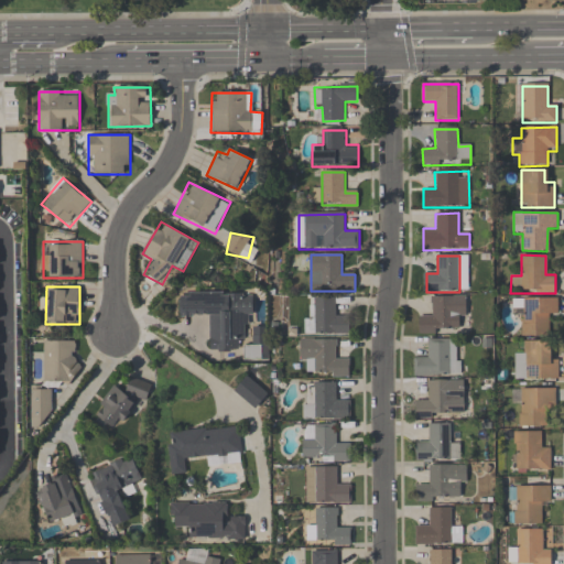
[(255,316),(255,293),(180,292),(180,316),(210,316),(209,351),(238,353),(238,342),(245,342),(245,316),(255,316)]
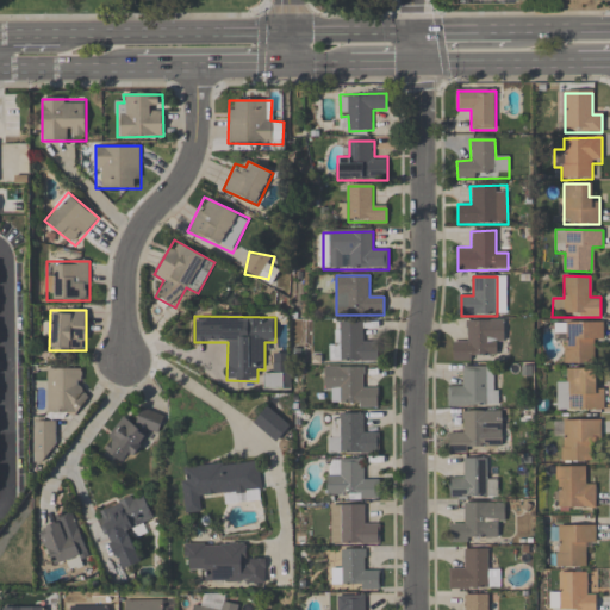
[(504,349),(504,321),(466,321),(466,343),(453,343),(453,361),(493,361),(493,349),(504,349)]
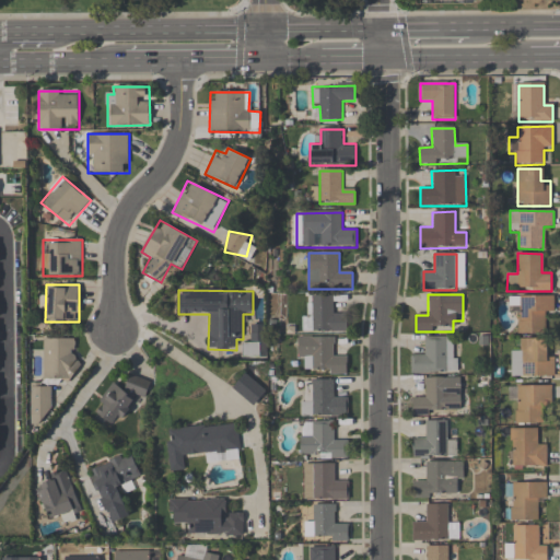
[(544,319),(553,319),(553,295),(517,295),(517,333),(544,333),(544,319)]
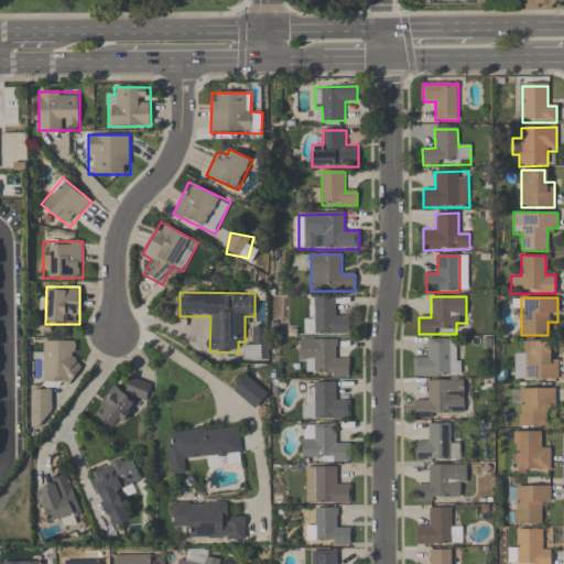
[(349,335),(349,315),(336,315),(336,300),(308,300),(308,335),(349,335)]
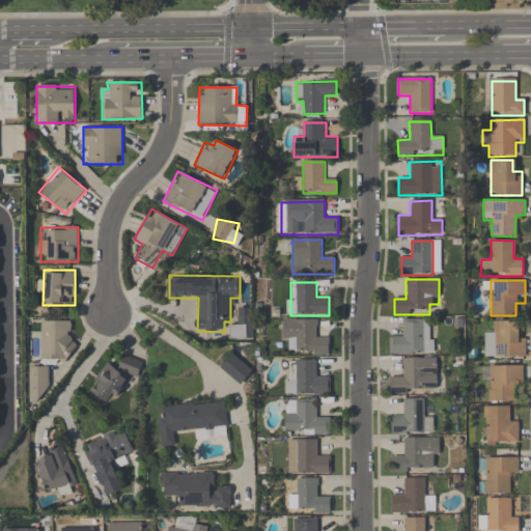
[(390,354),(434,354),(434,319),(402,319),(402,337),(390,337),(390,354)]
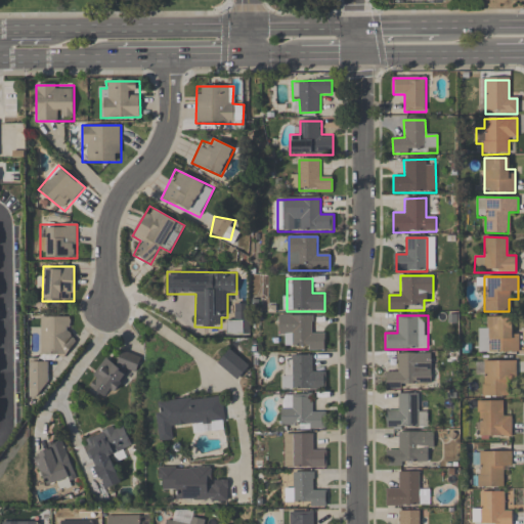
[(314,316),(279,316),(279,337),(290,337),(290,350),(325,350),(325,334),(313,334),(314,316)]
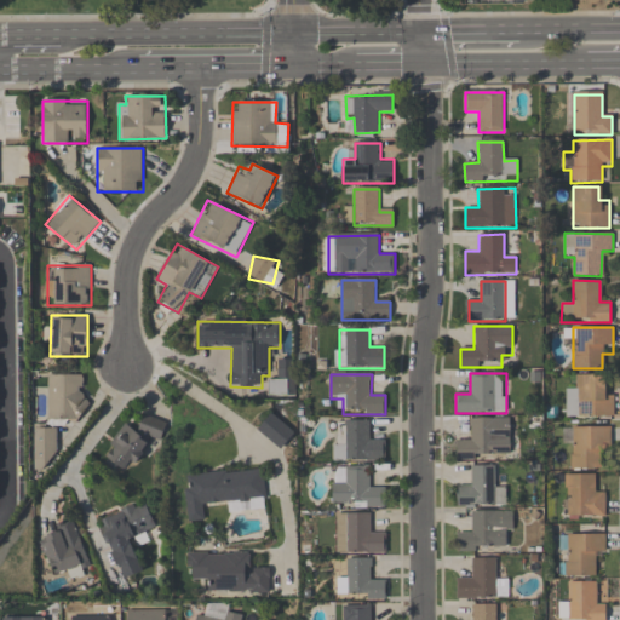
[(614,418),(614,391),(604,391),(604,374),(578,374),(578,389),(566,389),(566,418),(614,418)]
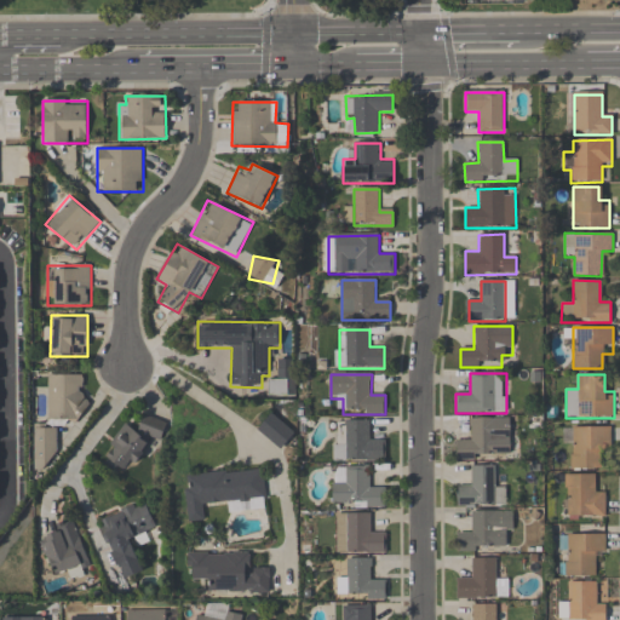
[(47,375),(47,420),(85,420),(85,375),(47,375)]
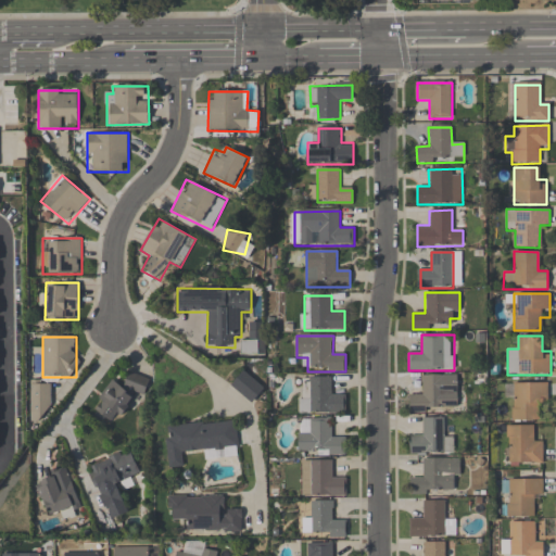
[(260,342),(241,342),(241,354),(260,354),(260,342)]
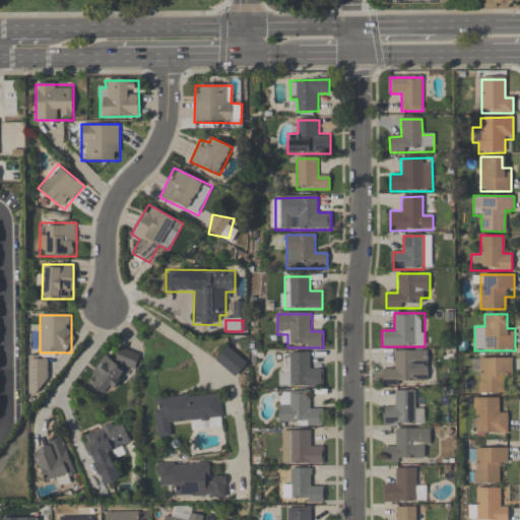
[(245,362),(228,346),(215,362),(233,376),(245,362)]
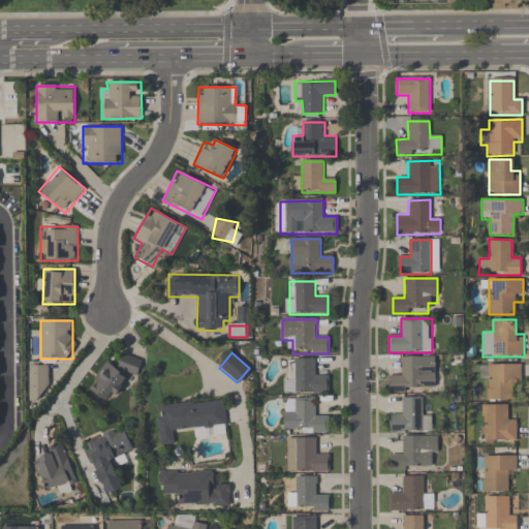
[(127,374),(136,378),(144,363),(123,353),(117,369),(103,363),(88,396),(113,406),(127,374)]
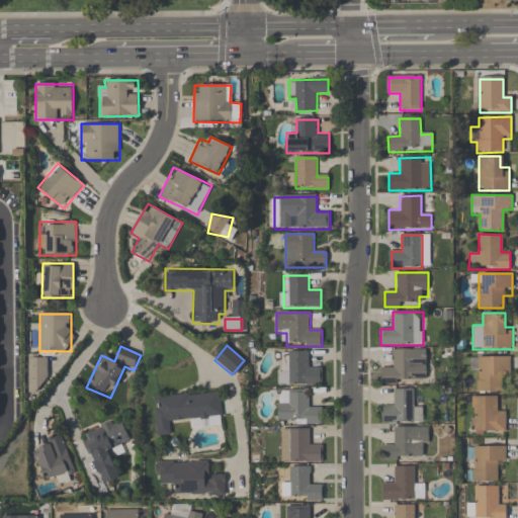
[(427,350),(393,350),(393,368),(380,369),(381,382),(427,382),(427,350)]
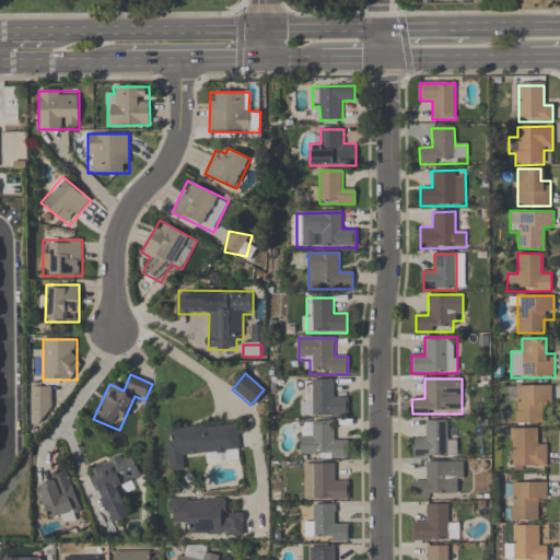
[(348,417),(348,395),(335,395),(335,381),(303,381),(303,417),(348,417)]
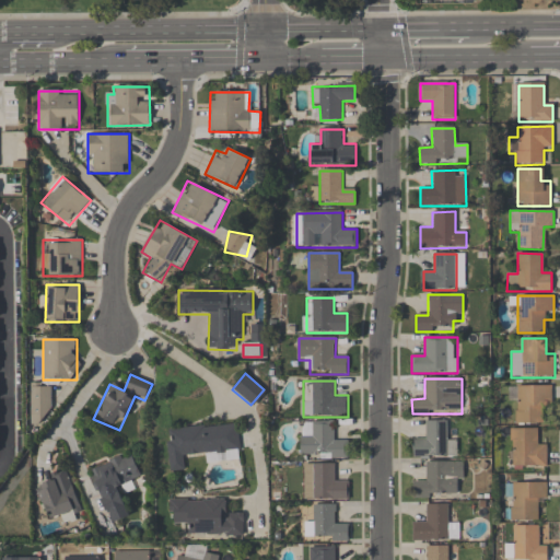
[(516,403),(516,423),(540,423),(540,407),(551,407),(551,385),(510,385),(510,403),(516,403)]
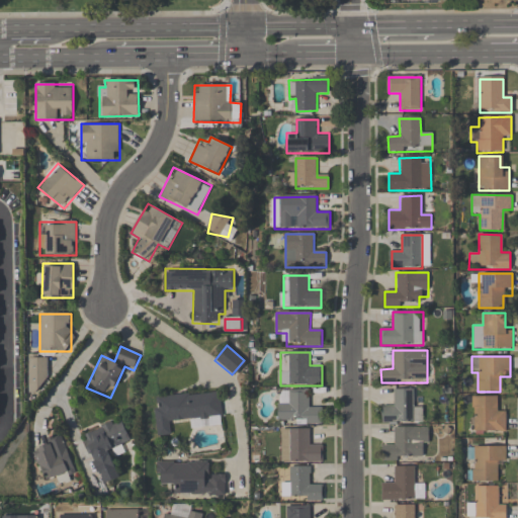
[(28,358),(28,392),(46,392),(46,358),(28,358)]
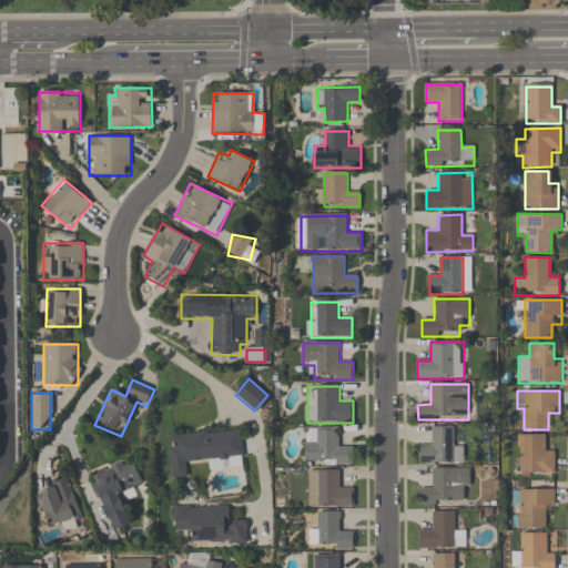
[(341,447),(341,427),(314,427),(315,439),(304,439),(305,466),(353,465),(353,447),(341,447)]
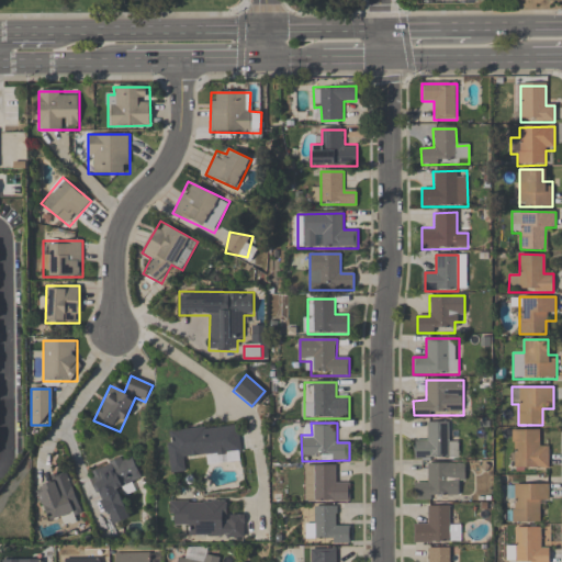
[(458,437),(449,437),(449,423),(427,423),(427,440),(414,440),(414,459),(458,459),(458,437)]
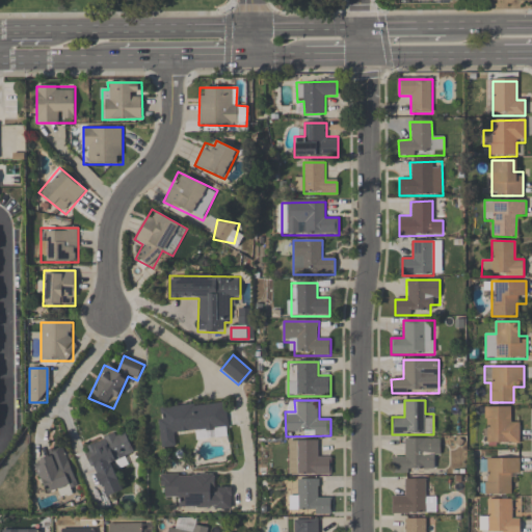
[(164,448),(176,448),(175,434),(200,432),(200,439),(229,436),(225,403),(160,408),(164,448)]
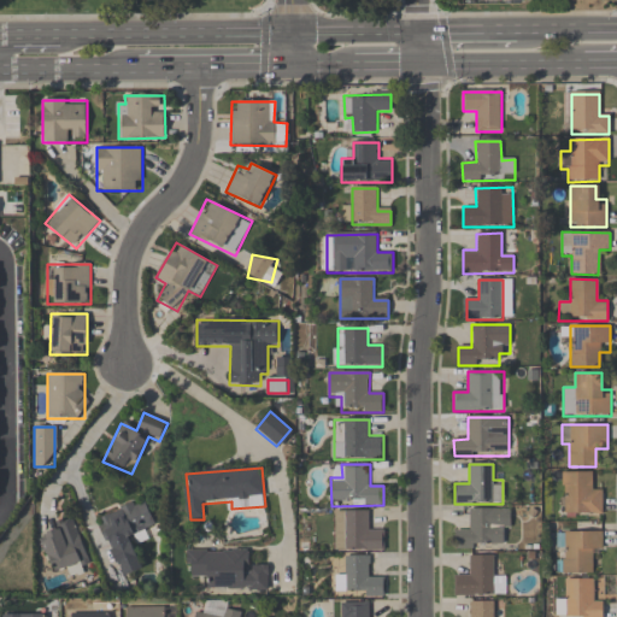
[(563,515),(603,513),(601,486),(591,486),(591,472),(563,472),(563,515)]
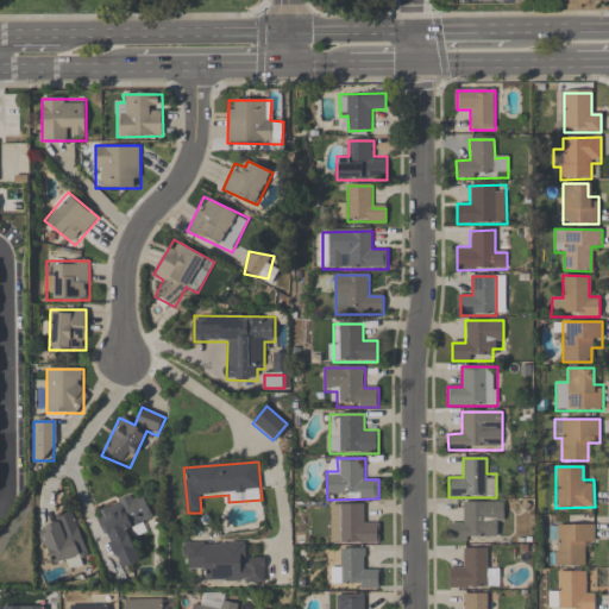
[(96,510),(120,570),(142,562),(131,535),(144,531),(140,523),(152,520),(142,493),(96,510)]
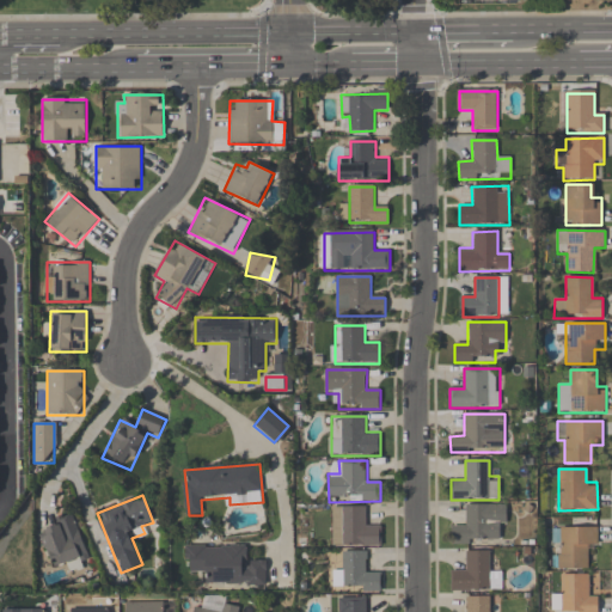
[(507,505),(463,505),(464,526),(452,526),(452,543),(499,542),(499,530),(507,530),(507,505)]
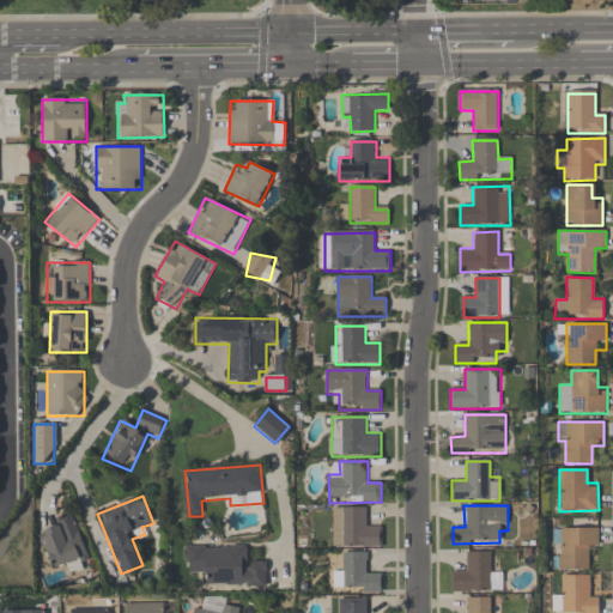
[(332,508),(332,547),(381,547),(381,522),(369,522),(369,508),(332,508)]
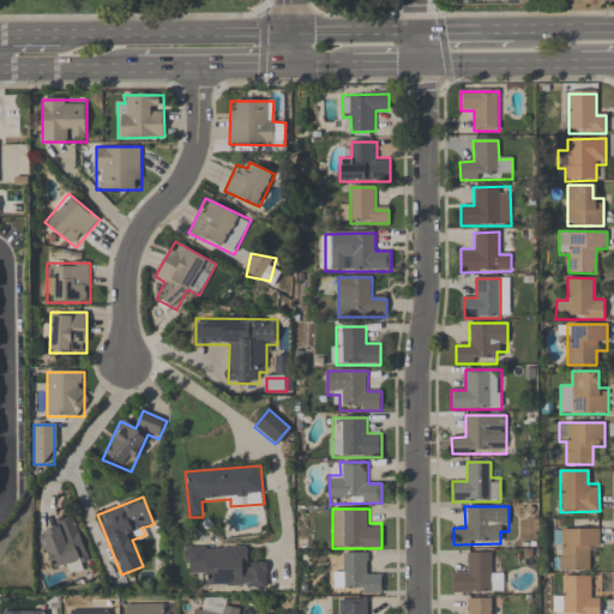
[(53,570),(66,565),(70,572),(91,564),(73,516),(37,529),(53,570)]
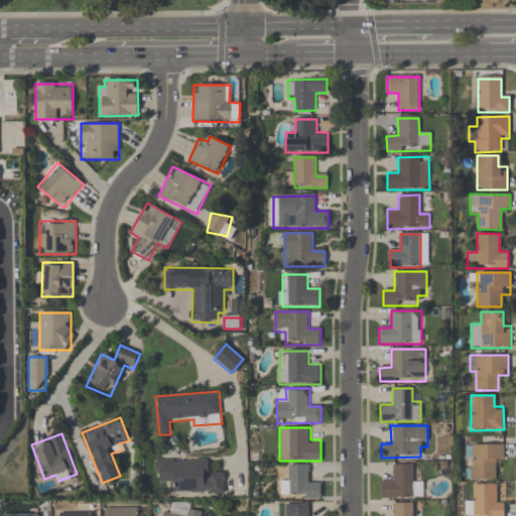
[(467,480),(495,480),(495,466),(503,466),(503,445),(467,445),(467,480)]
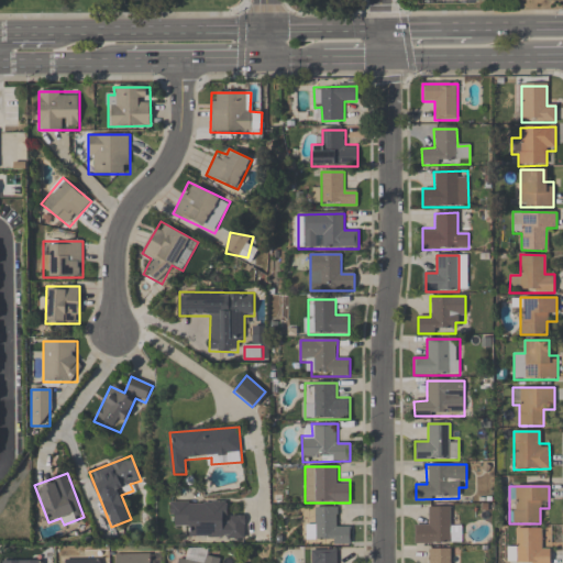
[(245,538),(245,515),(230,515),(230,503),(170,501),(170,526),(190,527),(190,538),(245,538)]
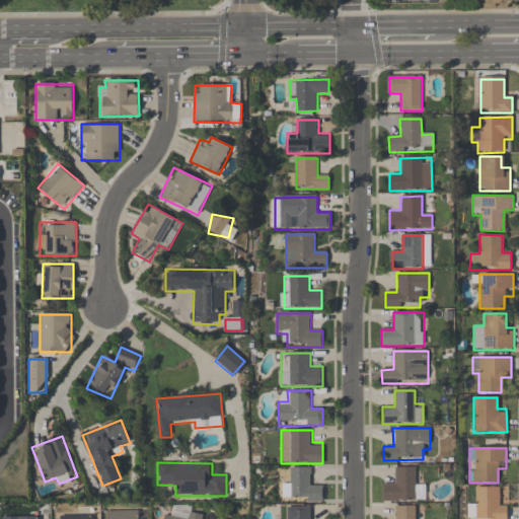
[(323,502),(323,488),(313,488),(313,467),(292,468),(292,483),(283,483),(283,502),(323,502)]
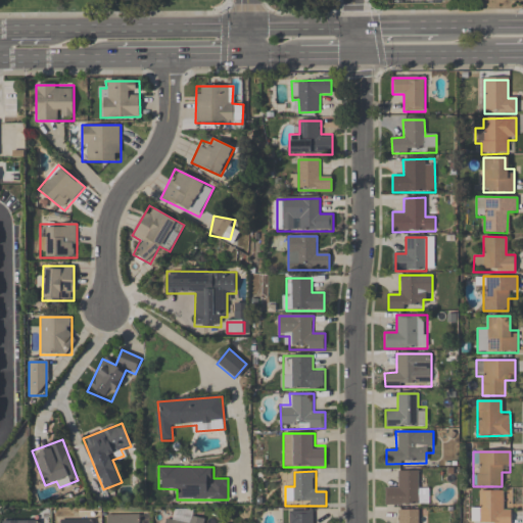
[(395,472),(396,484),(385,484),(386,506),(428,505),(428,488),(418,488),(418,471),(395,472)]
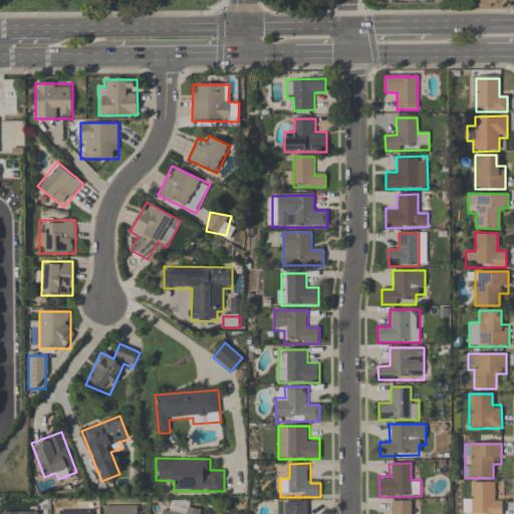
[(502,513),(502,496),(493,496),(493,483),(467,483),(466,513),(502,513)]
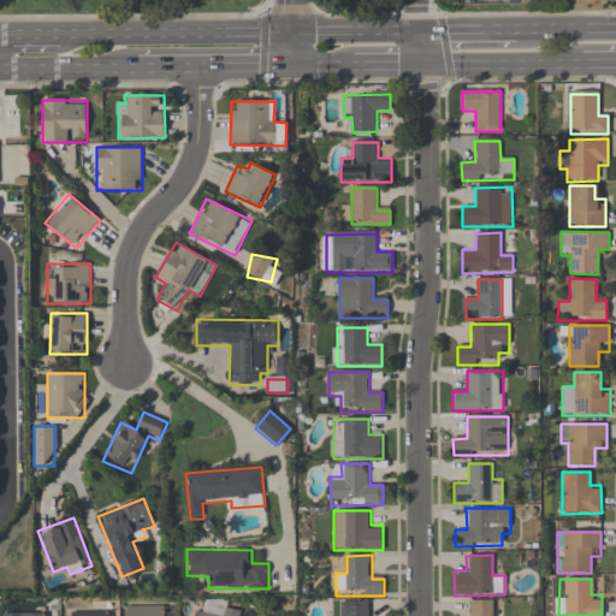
[(187,615),(238,615),(240,611),(229,610),(229,602),(205,599),(203,614),(188,611),(187,615)]
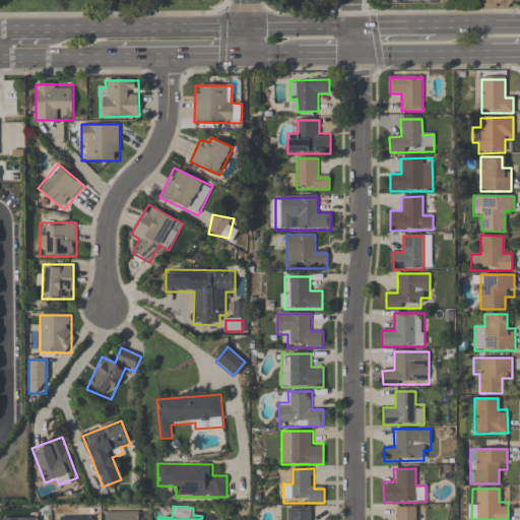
[(383,519),(418,519),(418,507),(395,507),(395,519),(384,519),(383,519)]
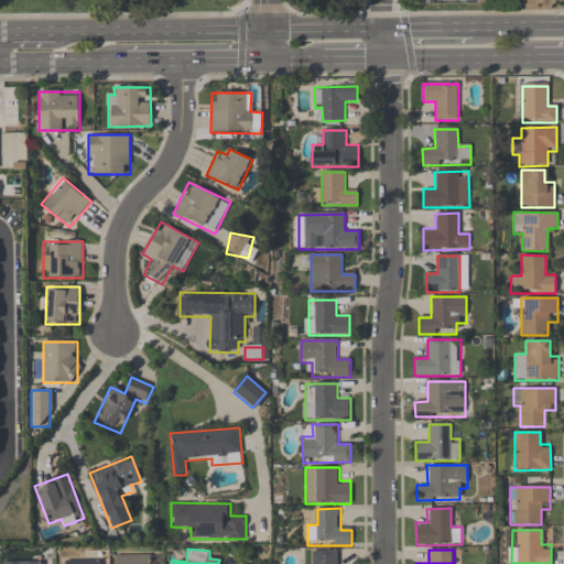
[(307,563),(339,563),(340,551),(308,551),(307,563)]
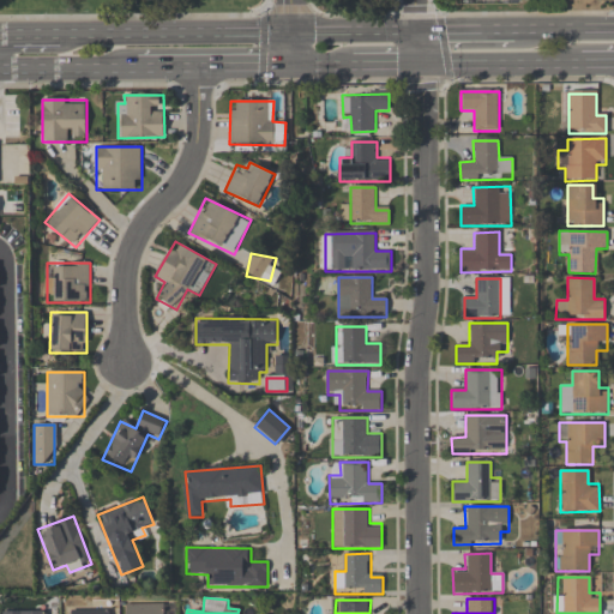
[(163,613),(163,603),(122,605),(122,613),(163,613)]
